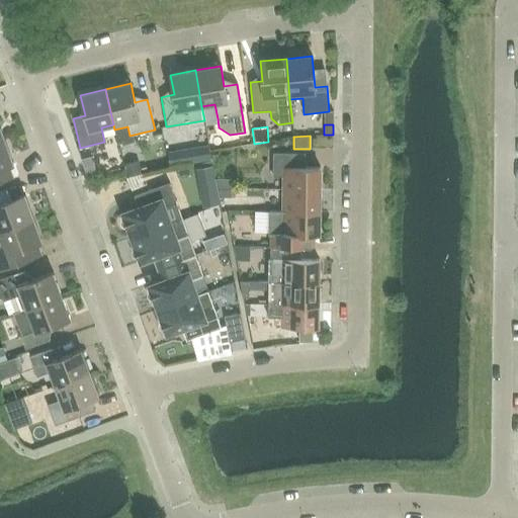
[(0,143),(0,169),(13,165),(4,141),(0,143)]
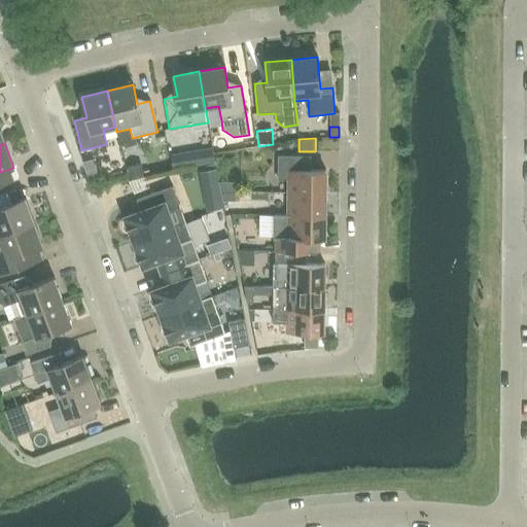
[(169,155),(172,170),(184,168),(182,153),(169,155)]
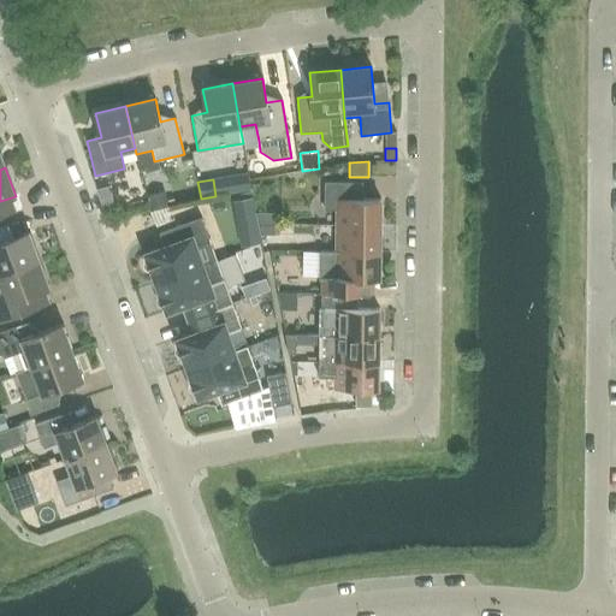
[(337,226),(380,226),(380,199),(362,199),(362,183),(325,182),(324,209),(337,209),(337,226)]
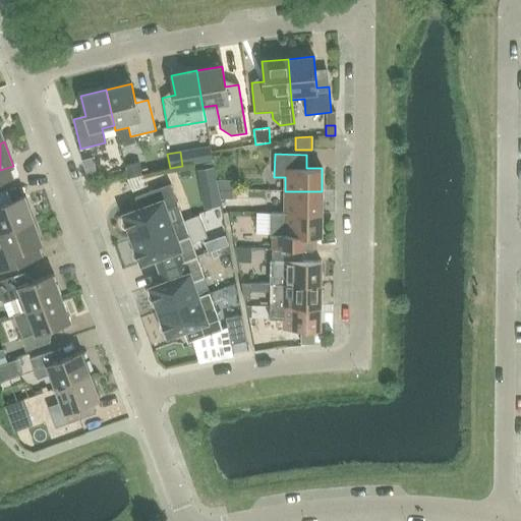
[(93,157),(81,160),(81,161),(87,174),(88,176),(97,174),(93,157)]
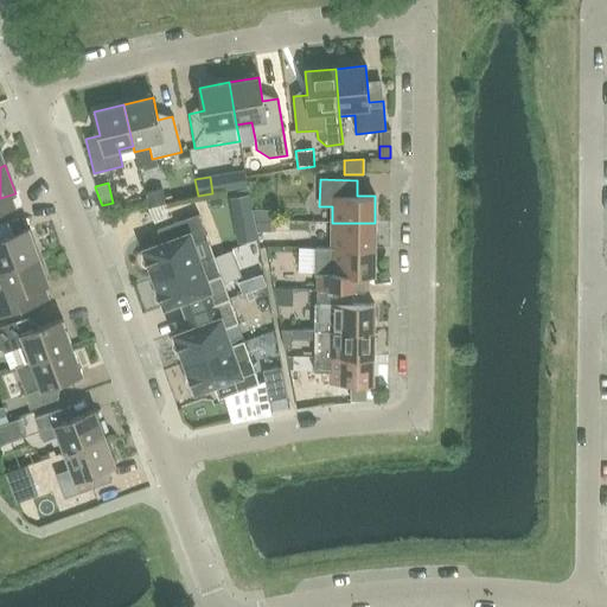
[(145,191),(148,206),(165,203),(161,187),(145,191)]
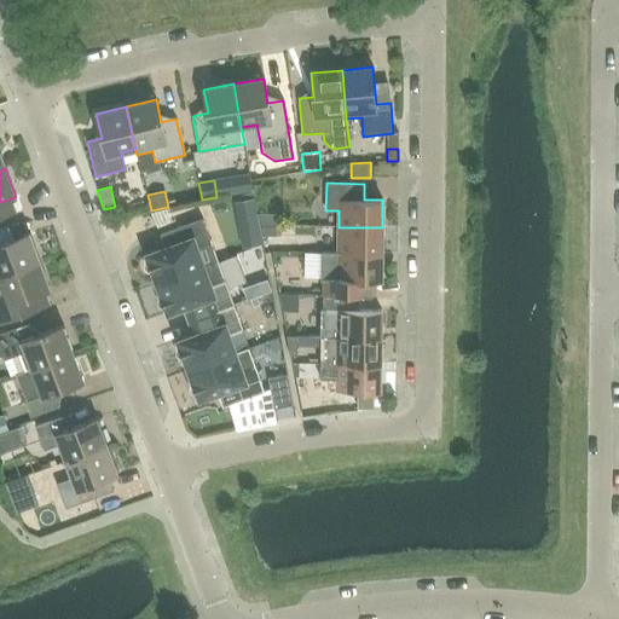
[(235,202),(237,214),(254,212),(252,198),(235,202)]
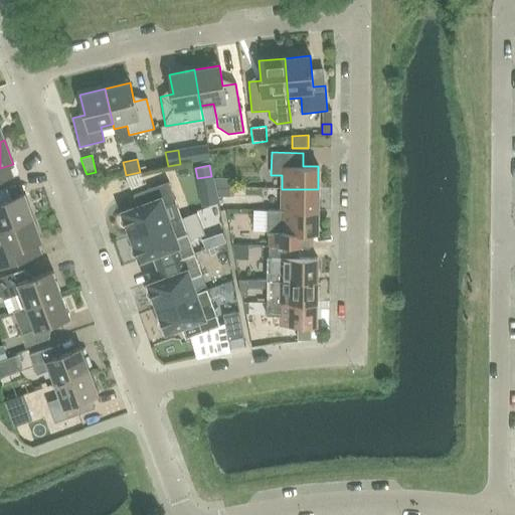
[(215,187),(229,188),(229,178),(214,178),(215,187)]
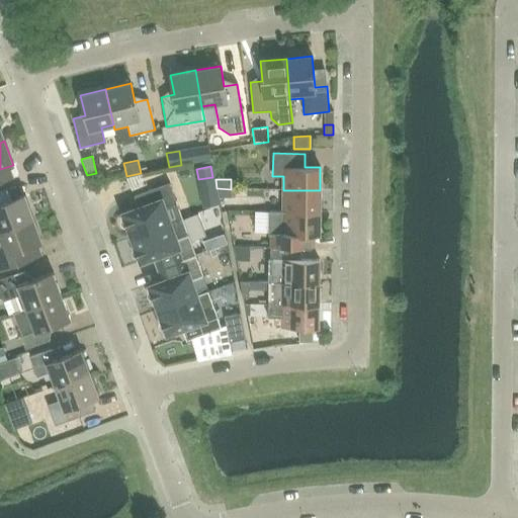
[(132,238),(182,219),(169,183),(134,195),(138,207),(122,212),(132,238)]
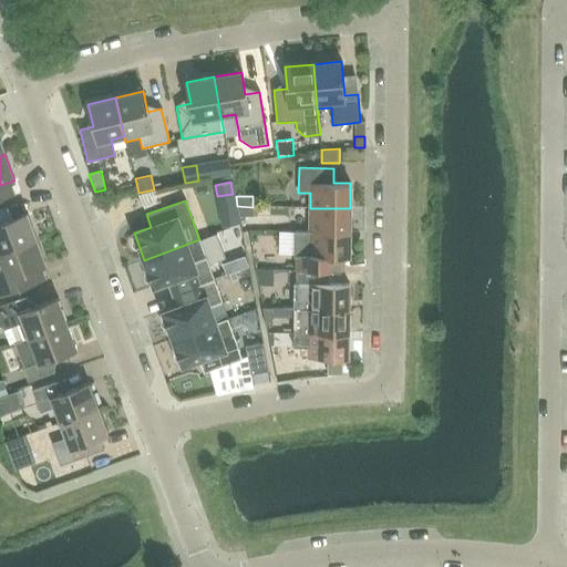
[(253,207),(237,206),(239,216),(253,216),(253,207)]
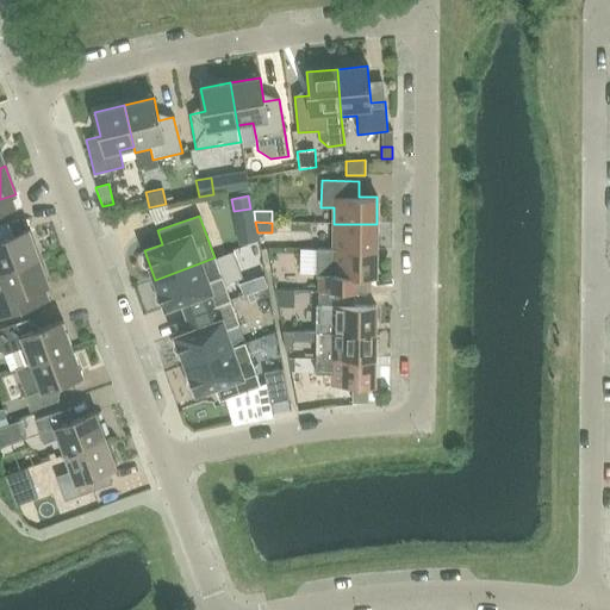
[(334,224),(334,249),(375,250),(377,224),(334,224)]
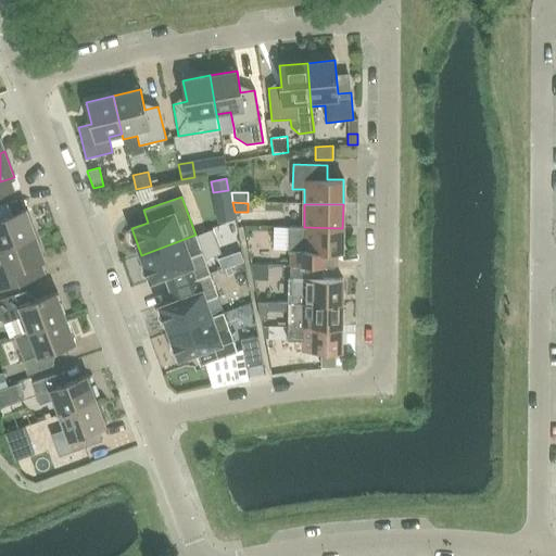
[(0,247),(35,235),(26,210),(4,217),(0,205),(0,247)]
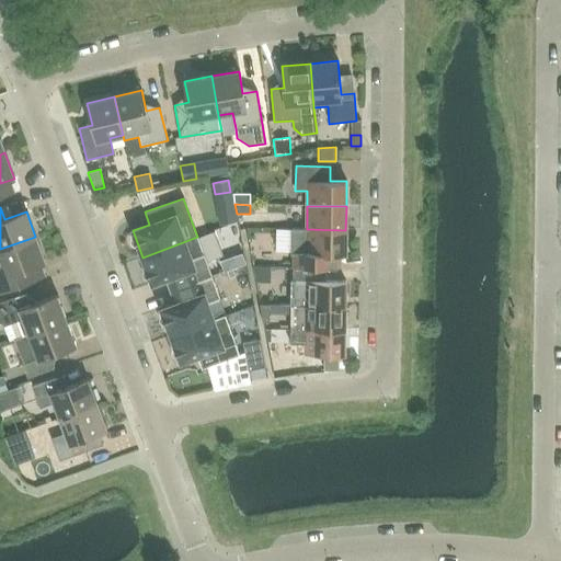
[(307,229),(290,229),(290,254),(293,254),(293,267),(325,267),(325,254),(345,254),(345,230),(307,229)]
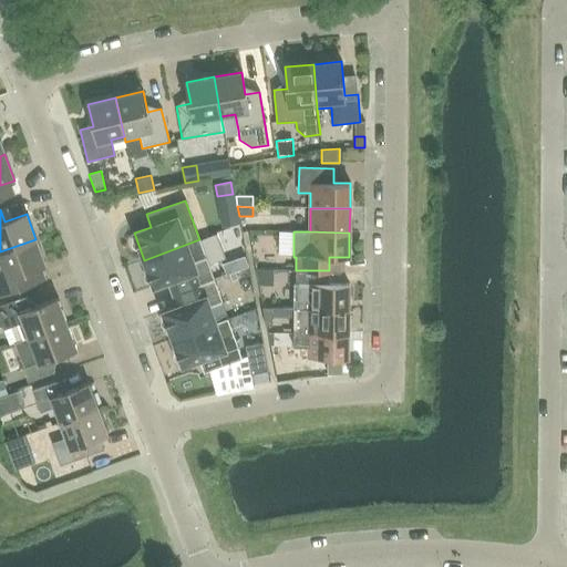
[(0,295),(29,285),(24,272),(45,265),(35,239),(0,251),(0,295)]
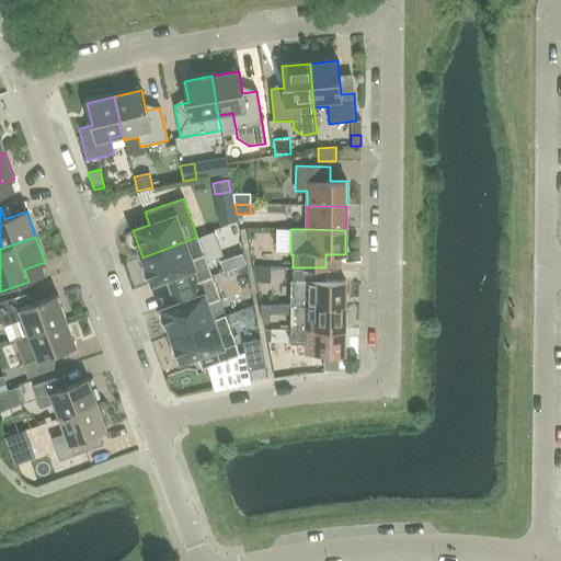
[(212,276),(197,237),(142,258),(152,284),(180,274),(184,286),(212,276)]
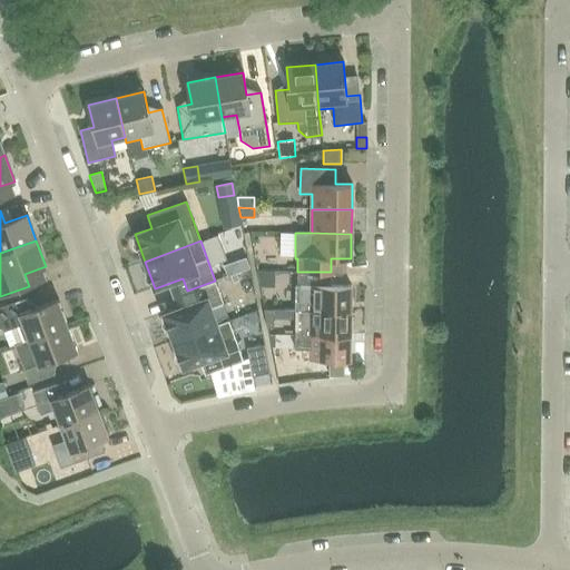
[(246,256),(223,264),(227,276),(249,268),(246,256)]
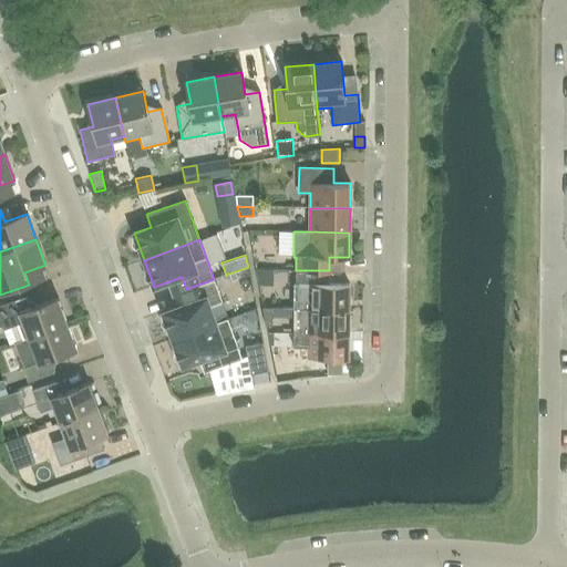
[(274,269),(256,269),(258,285),(274,285),(274,269)]
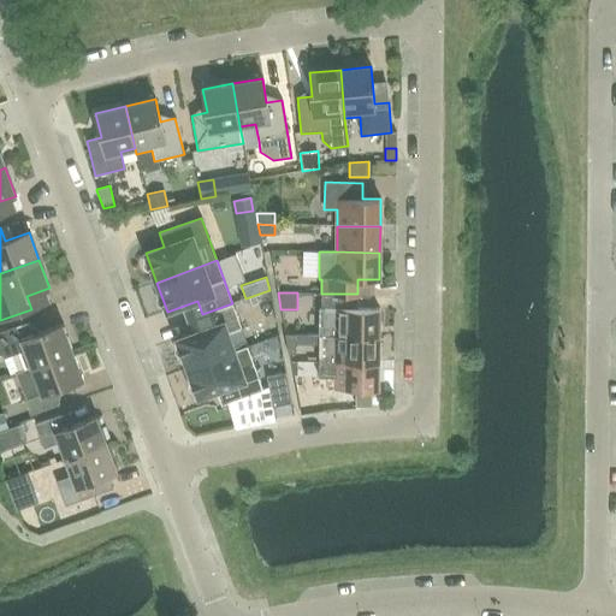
[(319,308),(319,335),(378,336),(379,308),(357,308),(357,294),(321,294),(321,308),(319,308)]
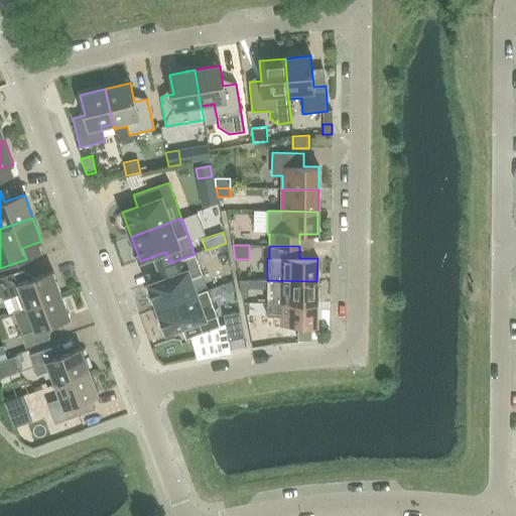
[(195,254),(169,263),(173,275),(148,284),(157,308),(197,294),(190,278),(202,274),(195,254)]
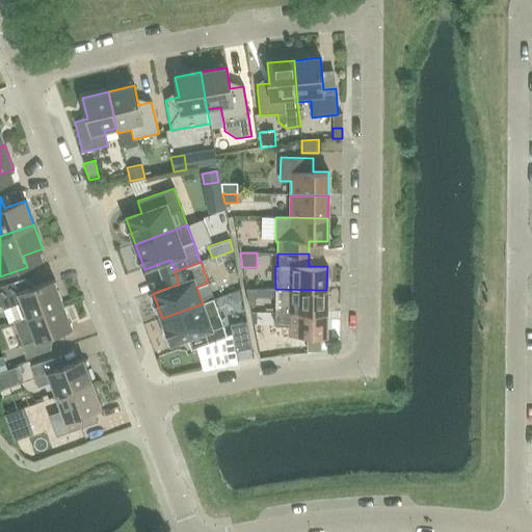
[(22,319),(63,303),(54,280),(29,289),(25,277),(0,286),(0,300),(3,310),(17,304),(22,318),(22,319)]
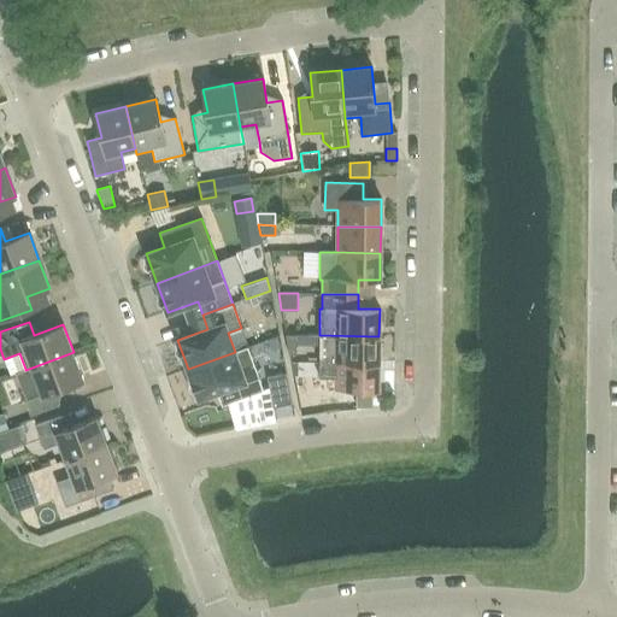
[(297,354),(297,335),(286,335),(289,354),(297,354)]
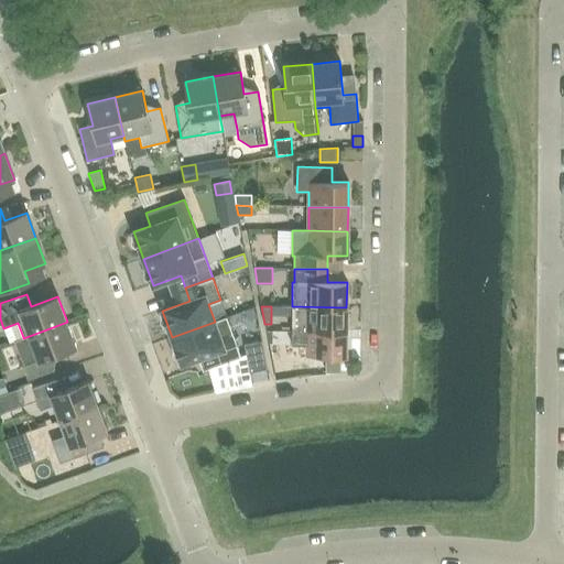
[(292,306),(291,331),(346,332),(346,307),(292,306)]
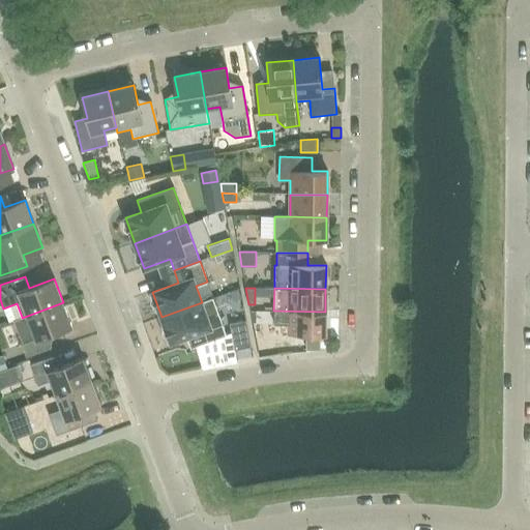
[(237,289),(230,292),(233,300),(240,297),(237,289)]
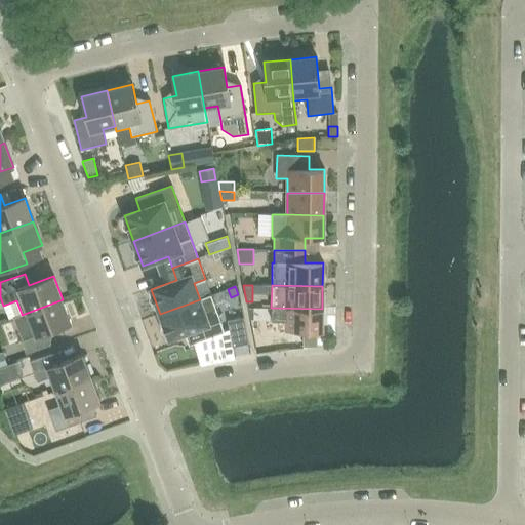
[(160,314),(169,339),(185,333),(189,345),(193,344),(224,331),(215,309),(210,295),(200,299),(160,314)]
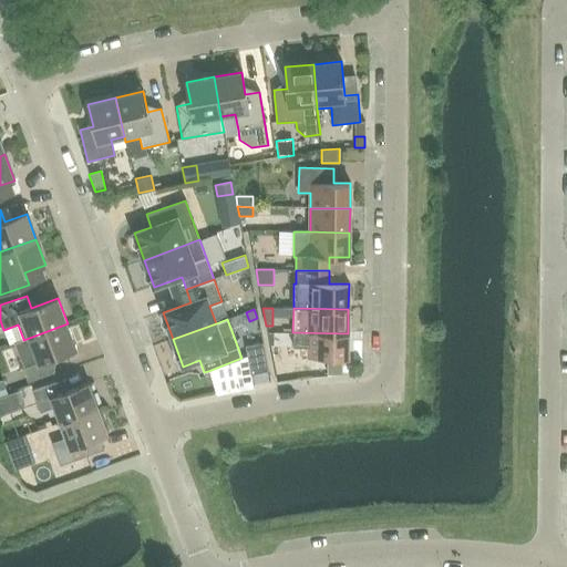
[(23,340),(23,339),(14,342),(29,381),(54,371),(50,359),(76,349),(68,323),(23,340)]
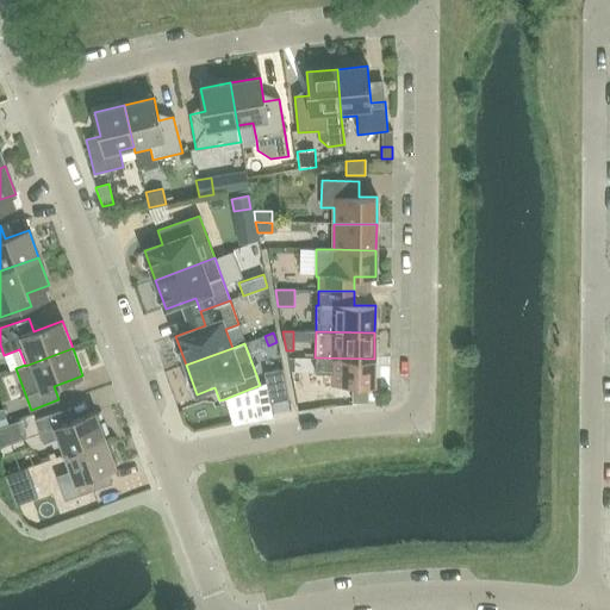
[(374,359),(315,358),(315,373),(332,374),(332,385),(352,385),(367,385),(374,386),(374,359)]
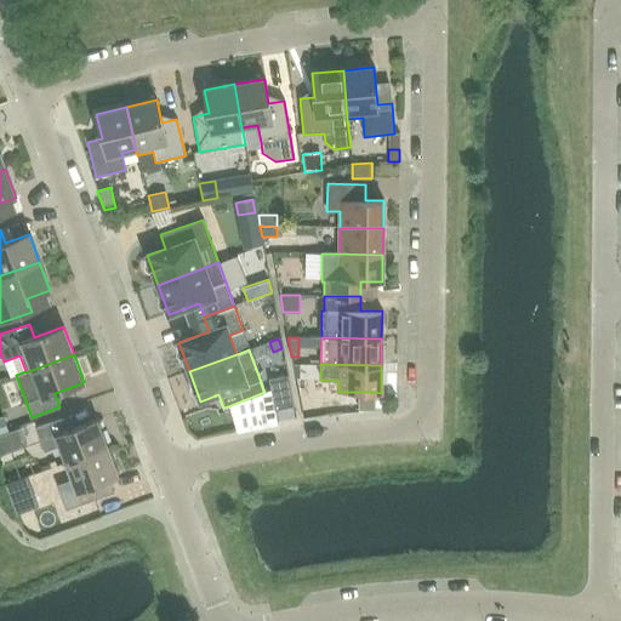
[(298,381),(312,381),(312,366),(298,366),(298,381)]
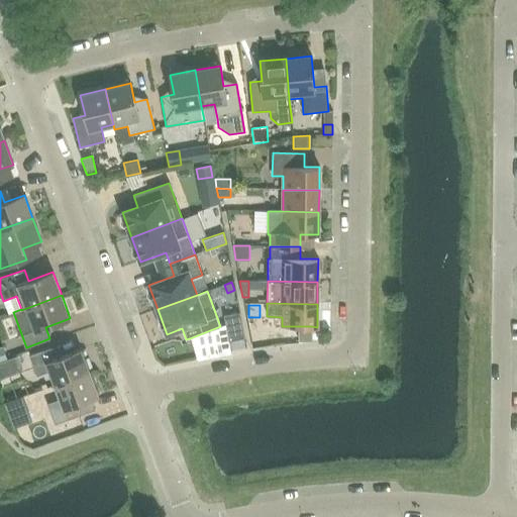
[(244,338),(239,312),(223,315),(228,341),(244,338)]
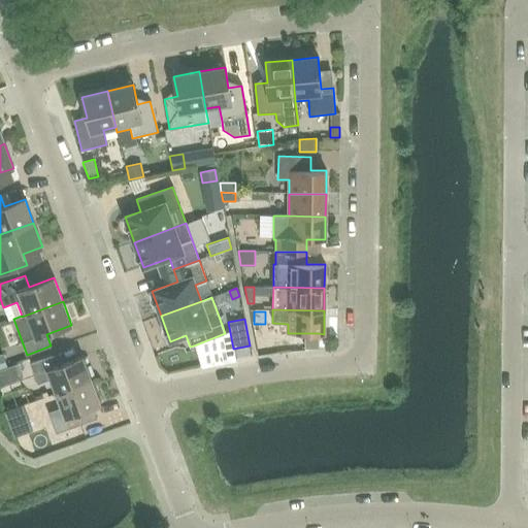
[(304,333),(304,350),(318,350),(318,333),(304,333)]
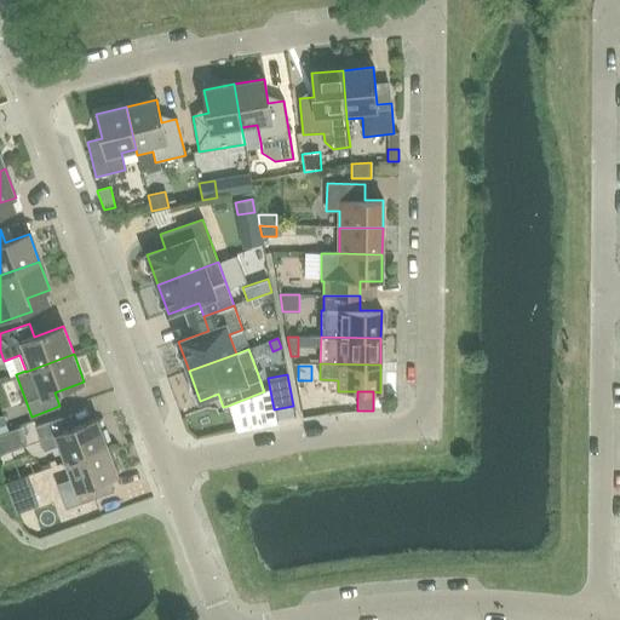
[(304,399),(299,399),(303,418),(321,414),(320,409),(304,399)]
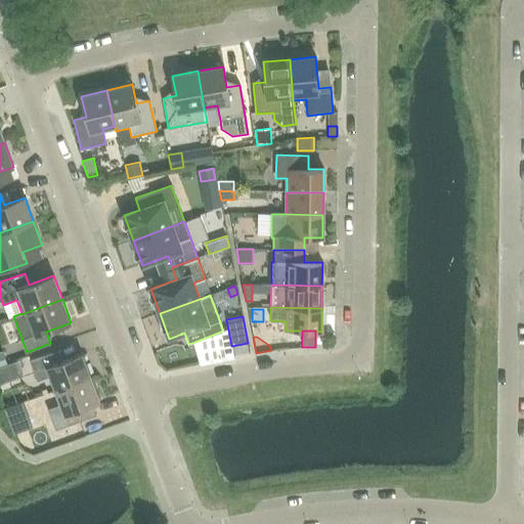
[(55,390),(91,378),(82,354),(57,363),(53,351),(29,360),(37,382),(50,377),(55,390)]
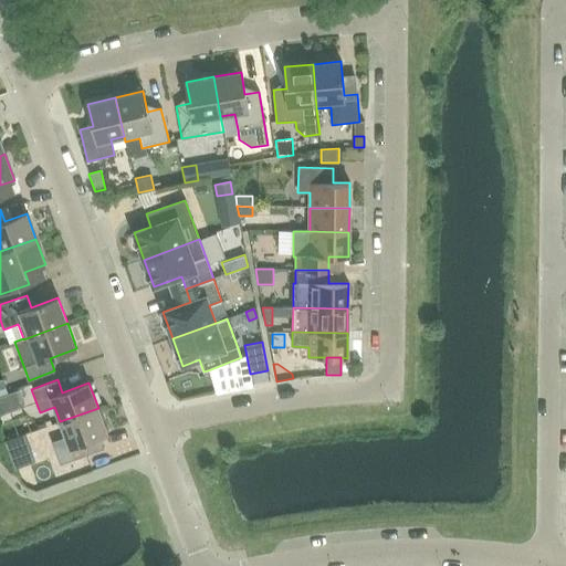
[(2,399),(7,411),(18,407),(13,395),(8,397),(2,399)]
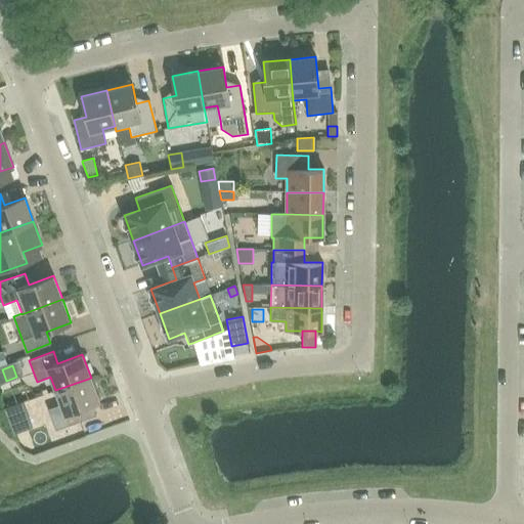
[(91,378),(55,390),(60,404),(47,409),(55,430),(79,422),(80,408),(99,401),(91,378)]
